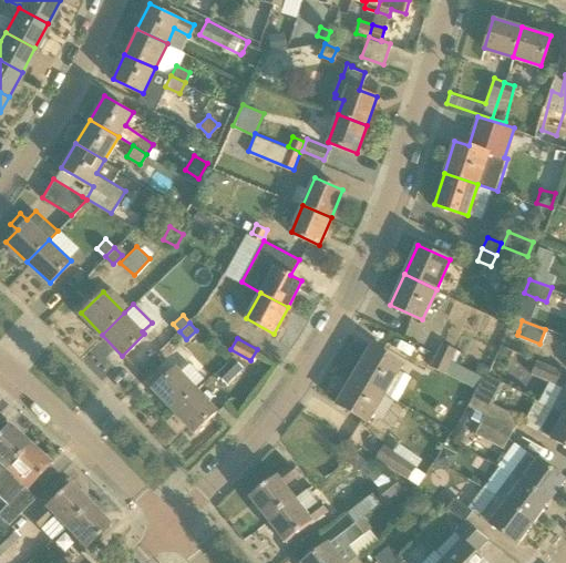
[(436,351),(452,358),(456,348),(441,341),(436,351)]
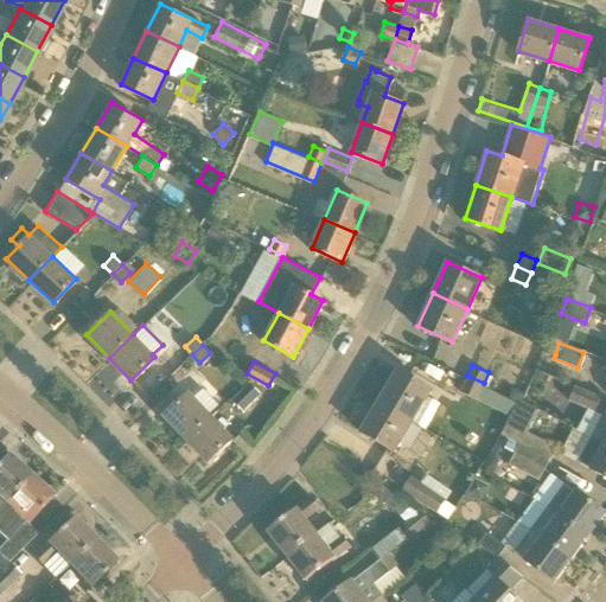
[(380,399),(412,418),(431,389),(397,369),(380,399)]
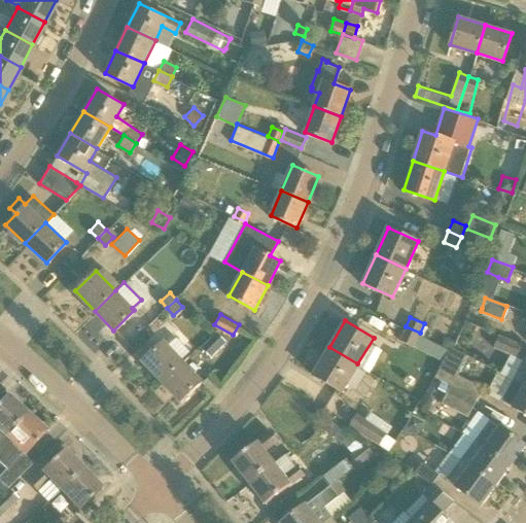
[(420,333),(406,326),(400,339),(413,345),(420,333)]
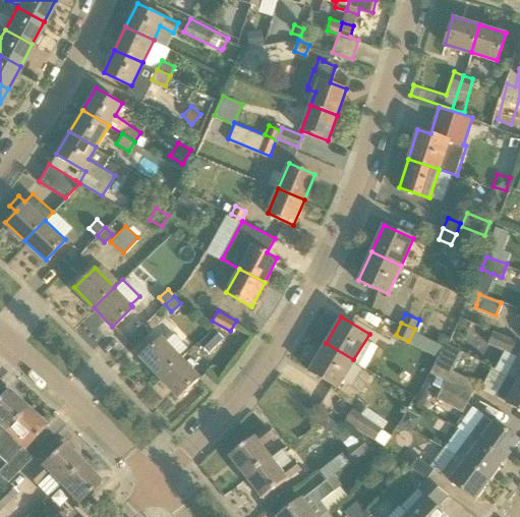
[(211,327),(196,341),(207,352),(222,338),(211,327)]
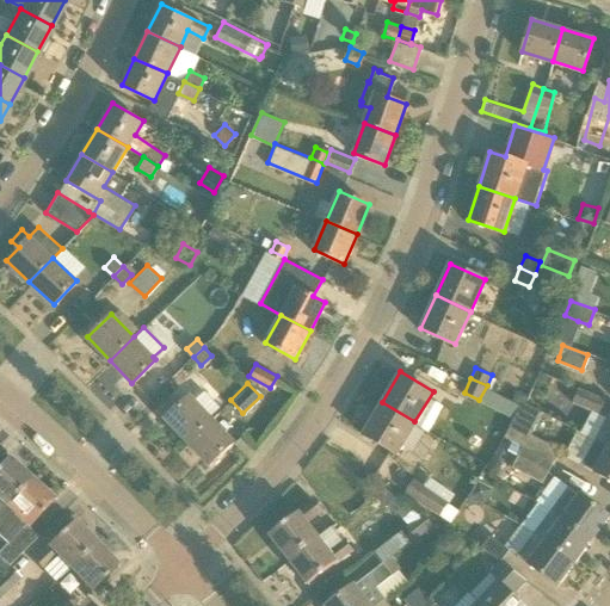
[(604,399),(578,387),(573,400),(599,412),(604,399)]
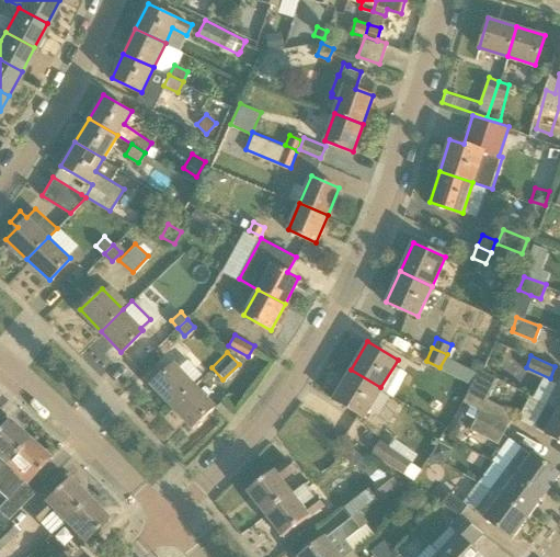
[(172,405),(194,384),(174,363),(151,384),(172,405)]
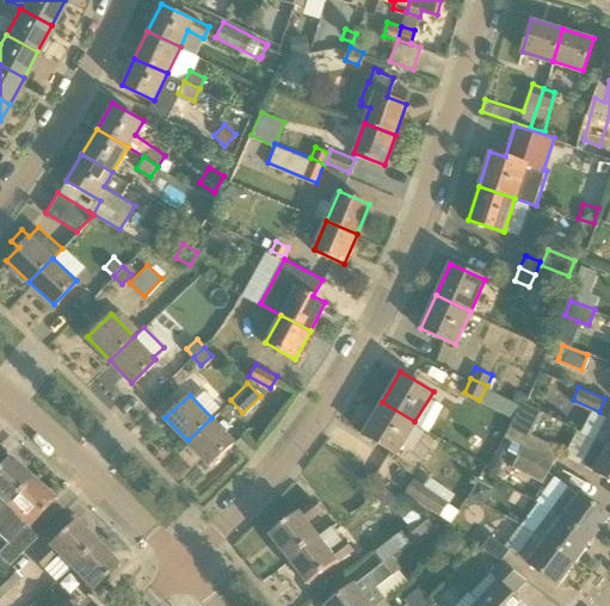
[(531,432),(534,427),(542,412),(523,401),(504,436),(522,446),(553,462),(560,447),(531,432)]
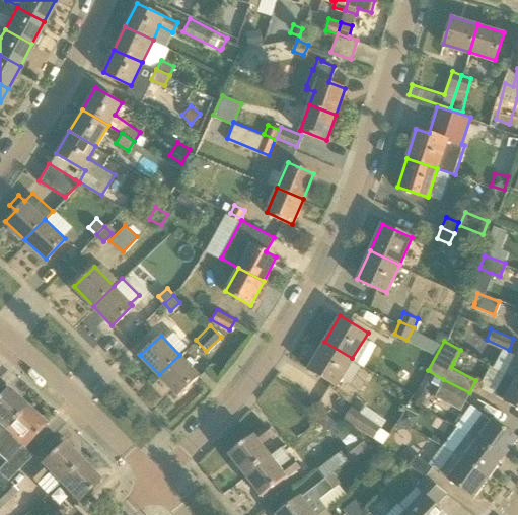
[(337,384),(352,358),(324,342),(308,368),(337,384)]
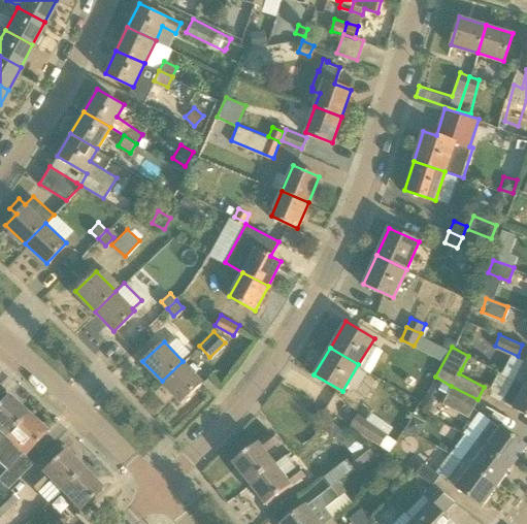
[(514,379),(526,385),(526,358),(524,365),(522,363),(514,379)]
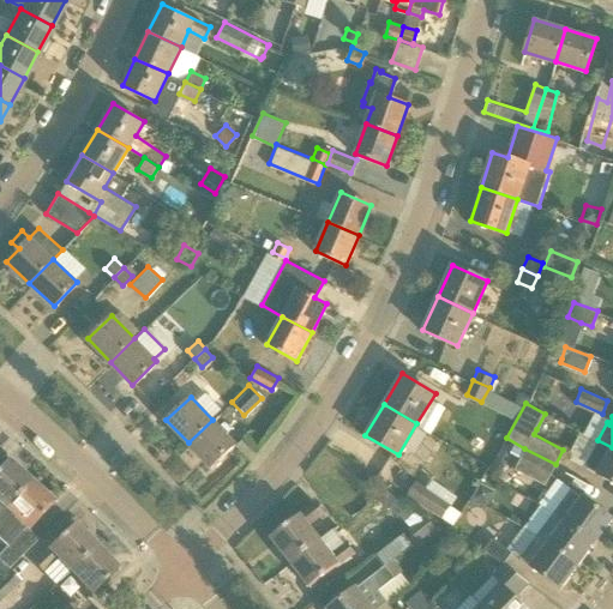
[(212,420),(188,442),(210,466),(235,444),(212,420)]
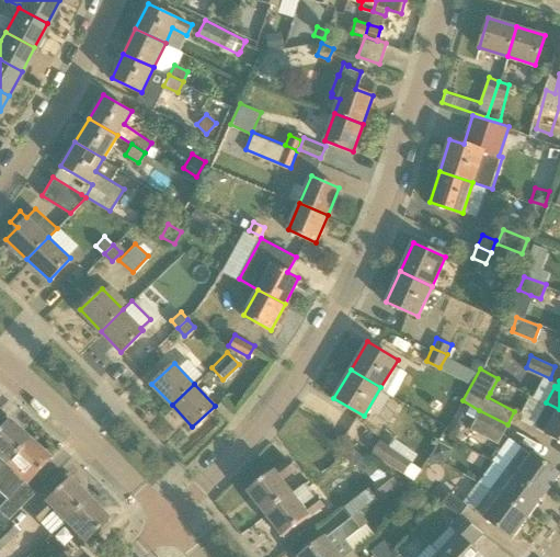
[(559,440),(559,409),(546,402),(534,425),(546,432),(559,440)]
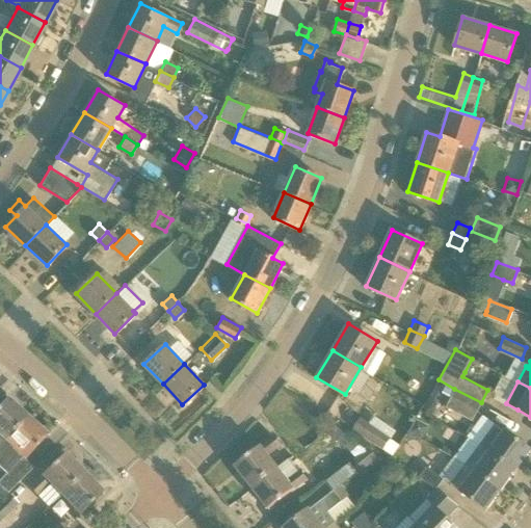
[(454,389),(451,395),(477,410),(481,402),(454,389)]
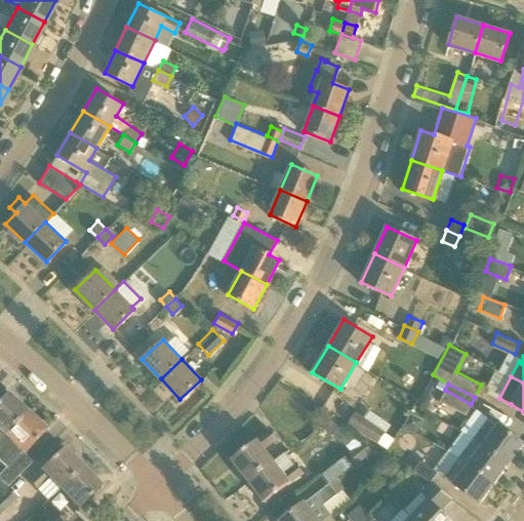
[(466,413),(471,404),(445,390),(440,400),(466,413)]
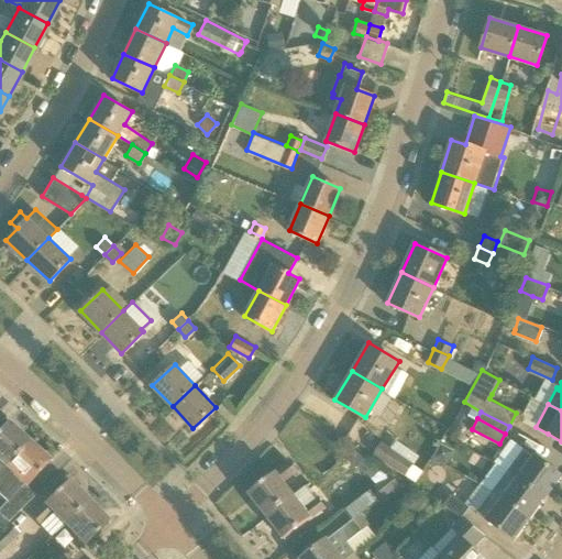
[(0,468),(28,439),(7,419),(0,426),(0,468)]
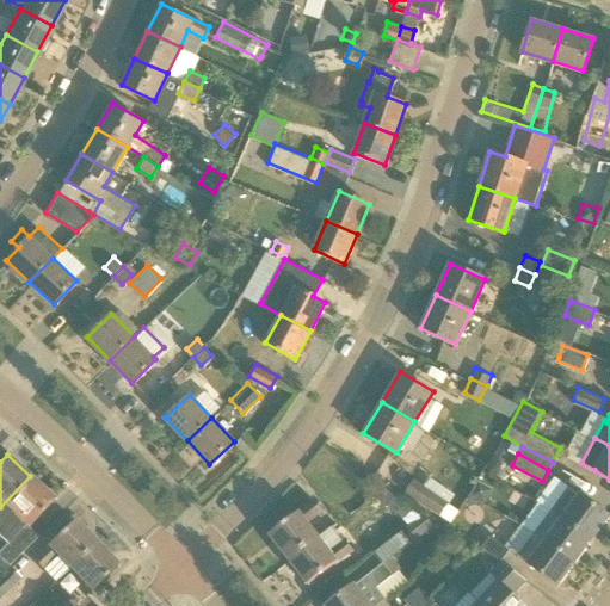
[(32,538),(24,529),(53,498),(30,476),(0,507),(0,536),(6,542),(0,548),(0,567),(2,569),(7,564),(32,538)]
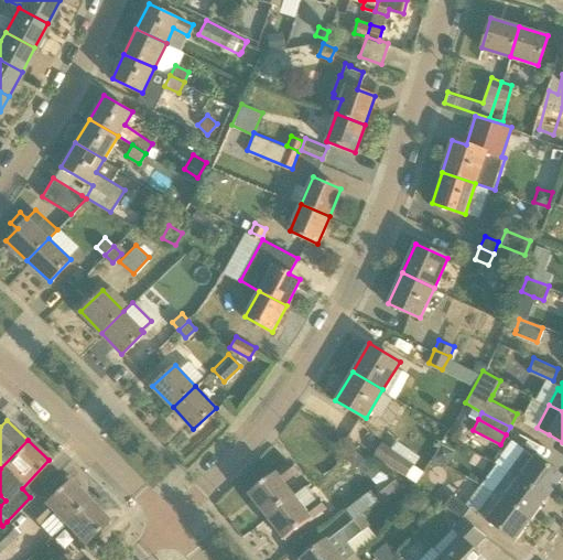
[(405,474),(412,464),(381,442),(375,452),(405,474)]
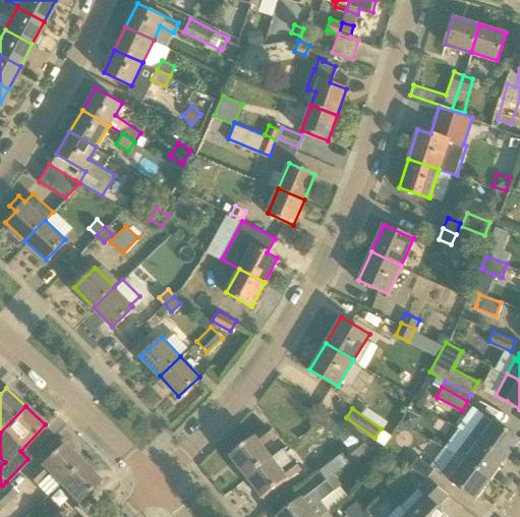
[(472,434),(505,458),(519,439),(495,420),(494,420),(484,413),(470,433),(472,434)]
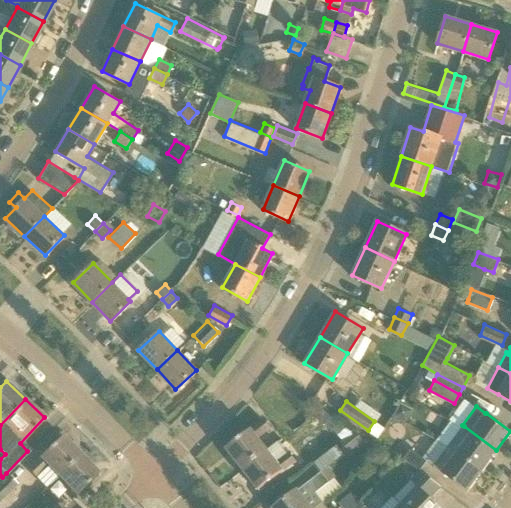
[(323,422),(329,414),(323,408),(316,417),(323,422)]
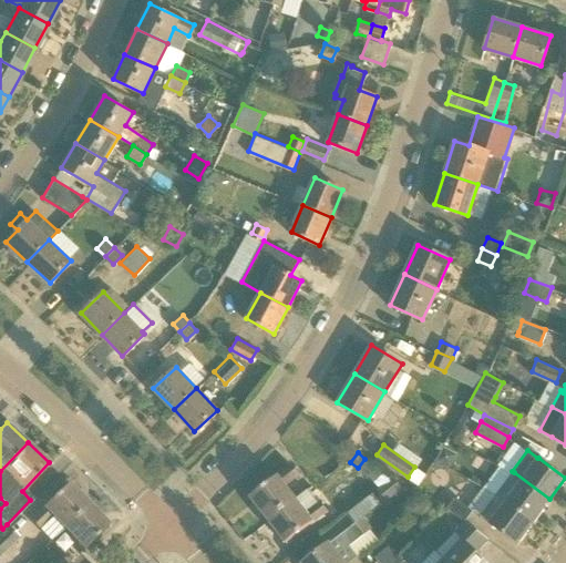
[(267,518),(295,497),(285,483),(299,472),(291,462),(249,495),(267,518)]
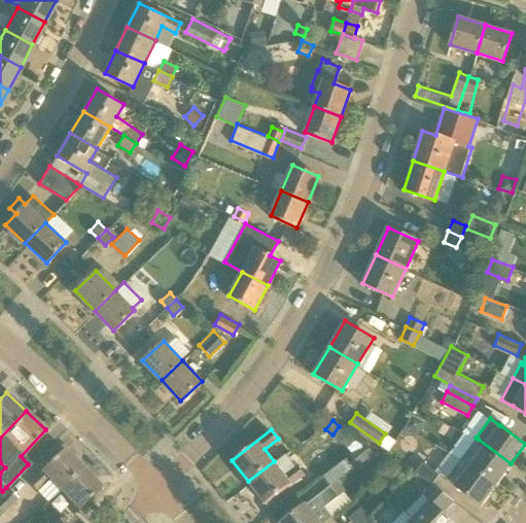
[(385,433),(379,443),(388,449),(394,440),(385,433)]
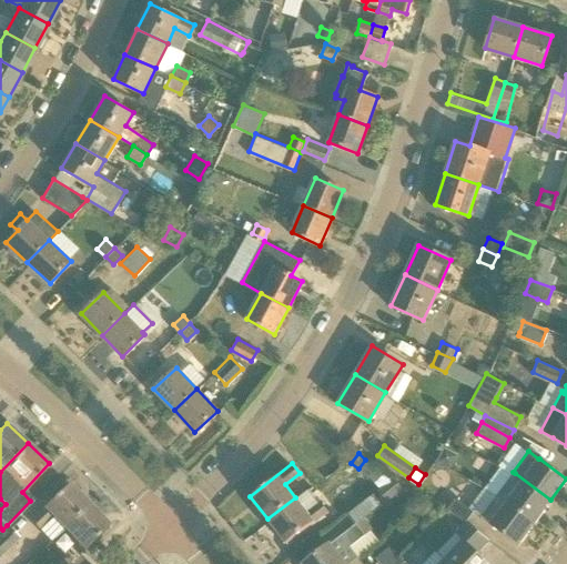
[(515,473),(513,472),(497,493),(535,521),(550,500),(515,473)]
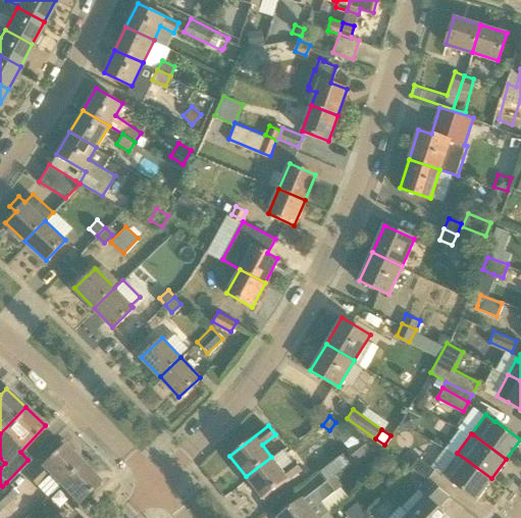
[(369,448),(362,437),(343,452),(351,462),(369,448)]
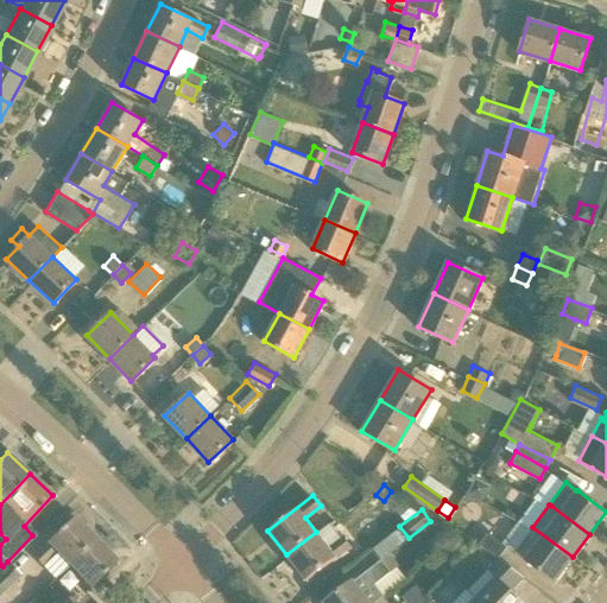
[(56,575),(68,563),(95,538),(74,515),(32,554),(54,576),(56,573),(56,575)]
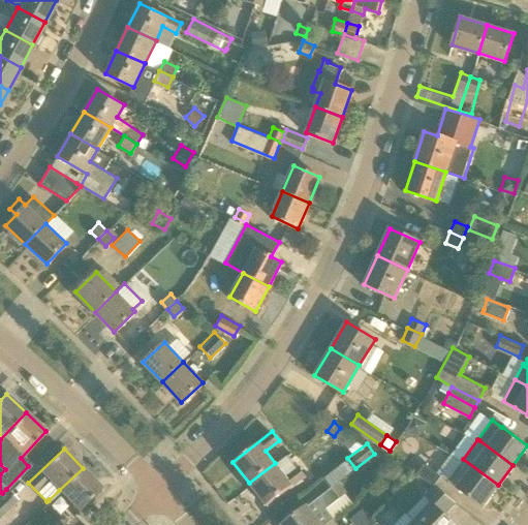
[(498,485),(463,459),(448,480),(458,487),(483,505),(498,485)]
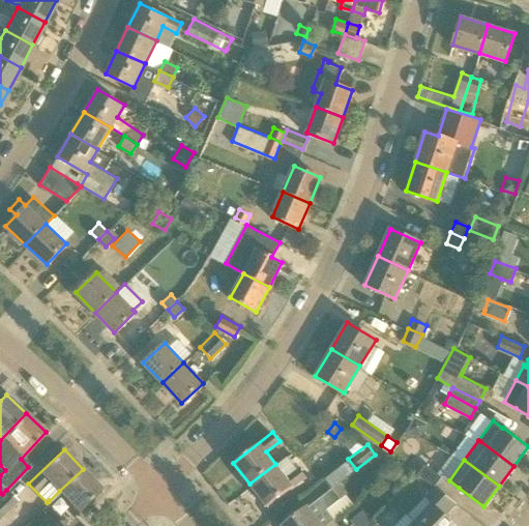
[(275,464),(250,484),(266,505),(305,475),(299,466),(286,476),(275,464)]
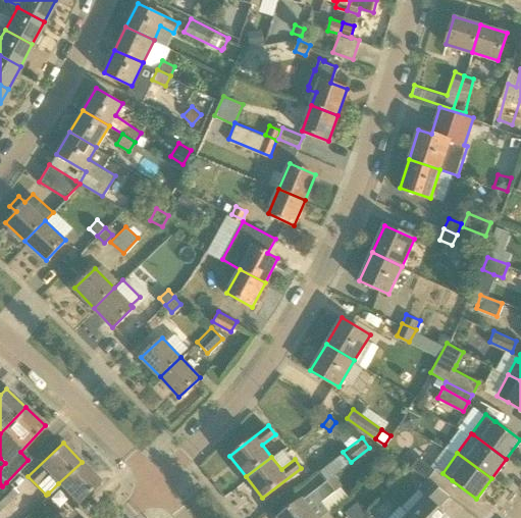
[(427,478),(431,473),(434,469),(418,457),(411,466),(427,478)]
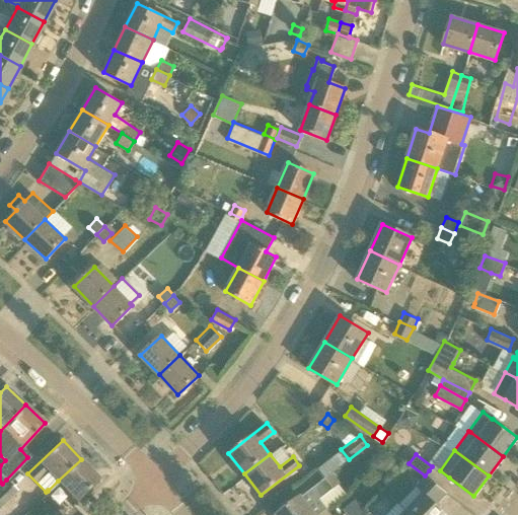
[(81,459),(58,481),(76,501),(99,479),(81,459)]
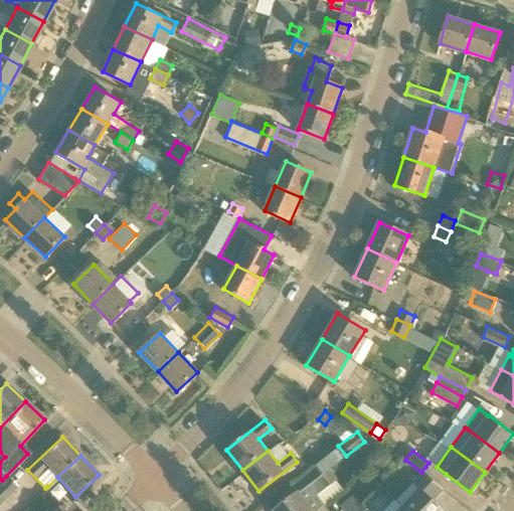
[(274,510),(313,510),(324,503),(317,494),(331,483),(323,473),(274,510)]
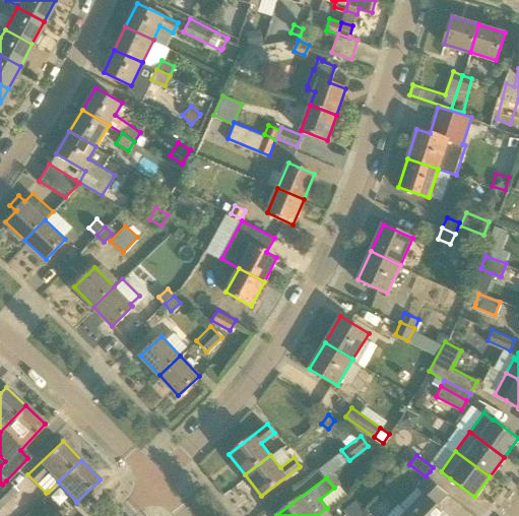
[(425,494),(408,512),(412,515),(448,515),(436,504),(447,493),(428,477),(417,488),(425,494)]
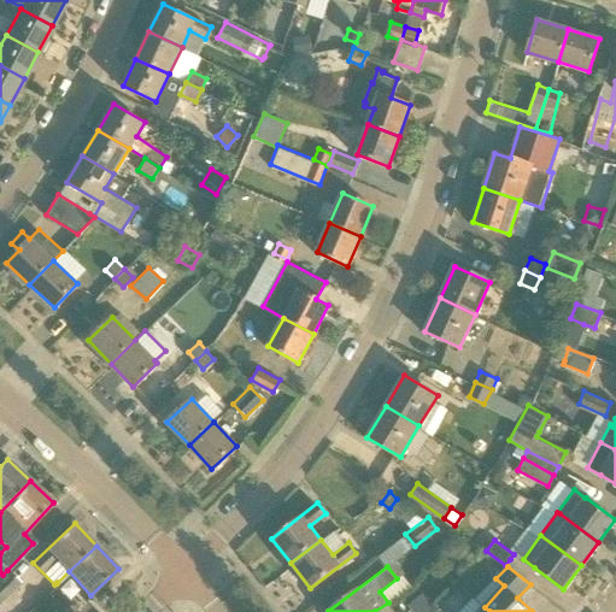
[(21,578),(19,581),(10,571),(0,581),(0,611),(16,611),(36,594),(21,578)]
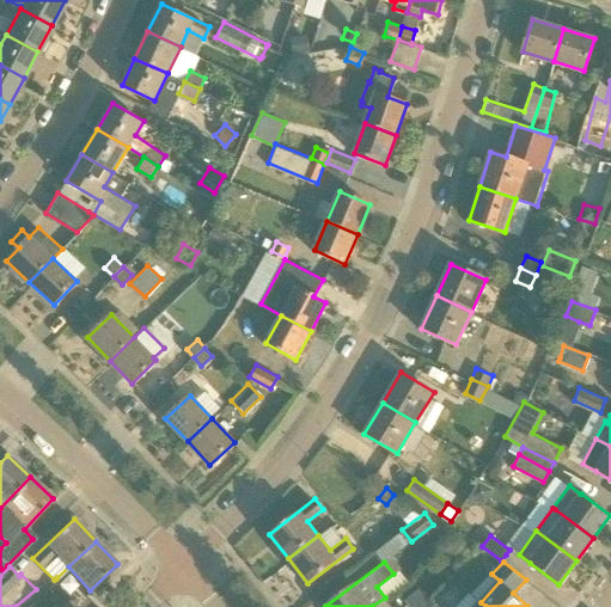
[(434,606),(419,588),(408,596),(416,606),(434,606)]
